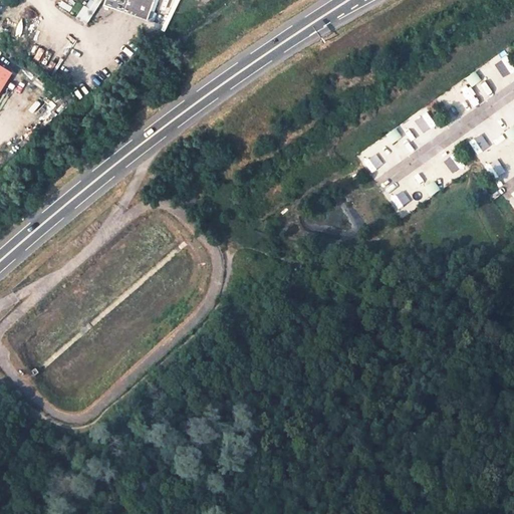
[(153,0),(104,0),(103,4),(147,19),(153,0)]
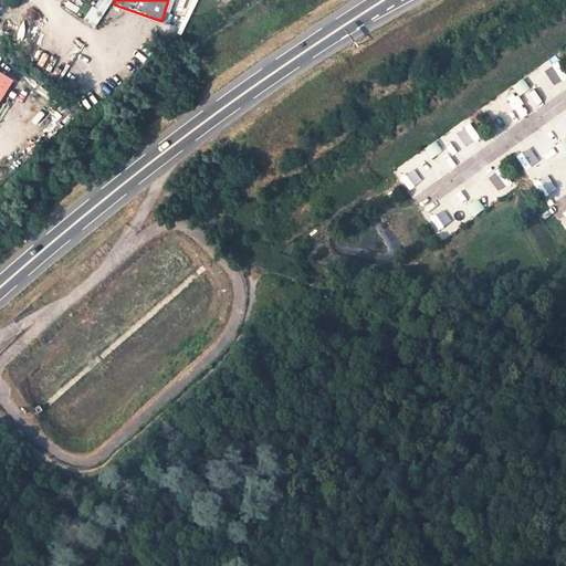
[(86,21),(98,25),(104,11),(92,7),(86,21)]
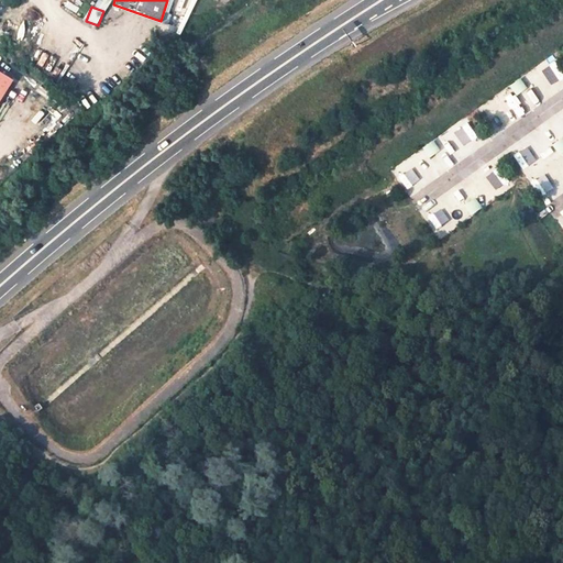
[(0,97),(12,78),(0,69),(0,97)]
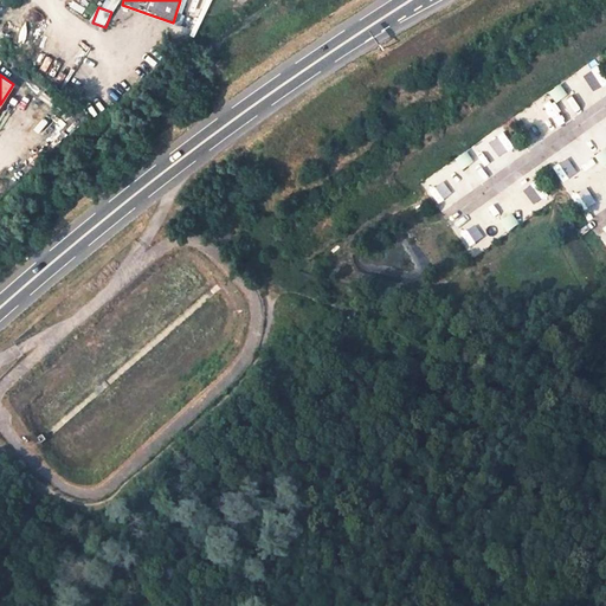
[(559,84),(550,91),(556,100),(565,92),(559,84)]
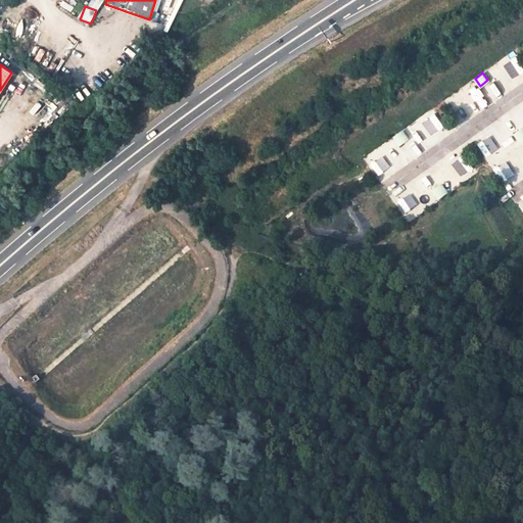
[(402,131),(395,136),(400,143),(408,138),(402,131)]
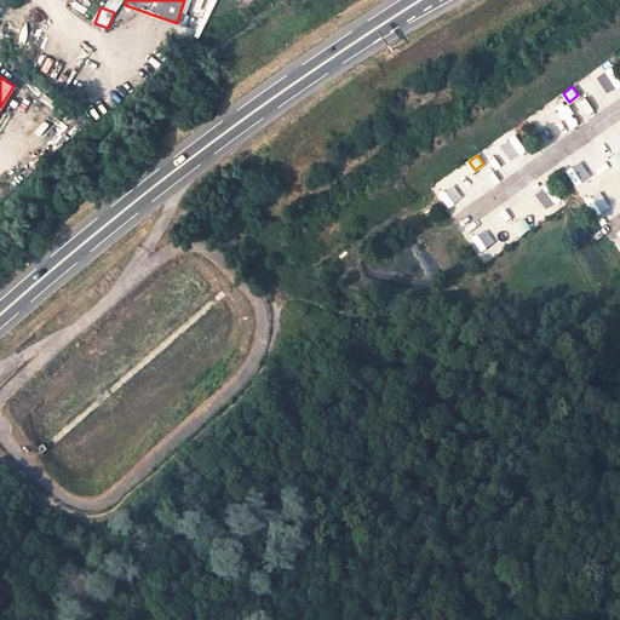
[(524,220),(516,227),(522,235),(532,229),(524,220)]
